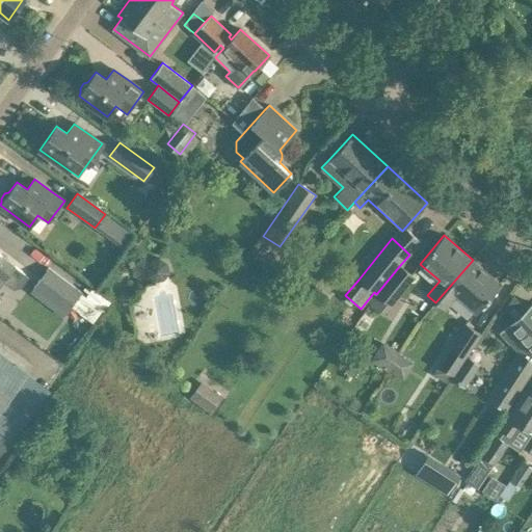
[(28,278),(15,267),(16,266),(1,256),(2,256),(0,254),(0,299),(1,298),(0,297),(0,286),(2,284),(10,291),(20,288),(28,278)]
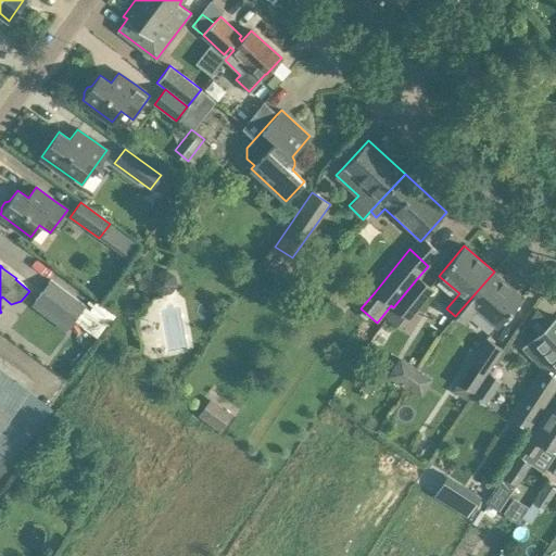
[(174,277),(165,272),(156,274),(151,281),(153,291),(161,294),(169,293),(176,287),(174,277)]
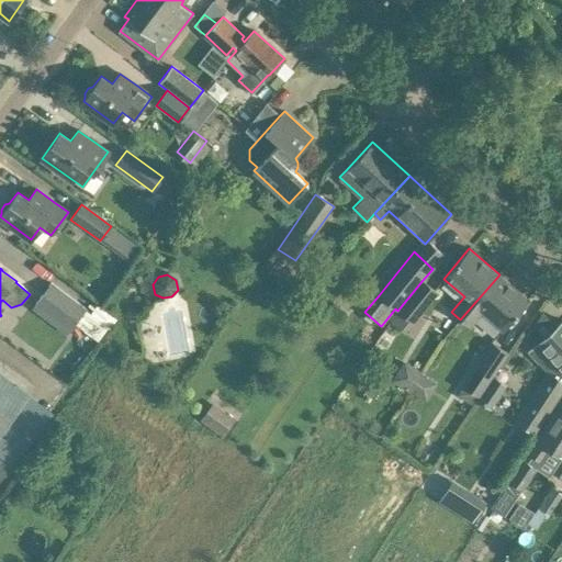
[(499,274),(460,319),(470,327),(482,312),(503,330),(529,300),(499,274)]
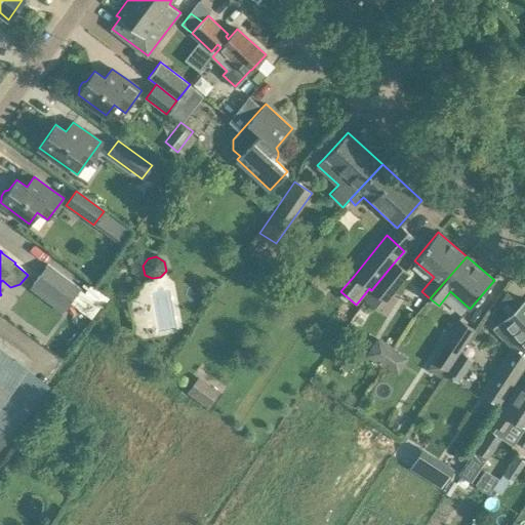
[(377,311),(386,301),(409,273),(395,261),(371,290),(363,299),(377,311)]
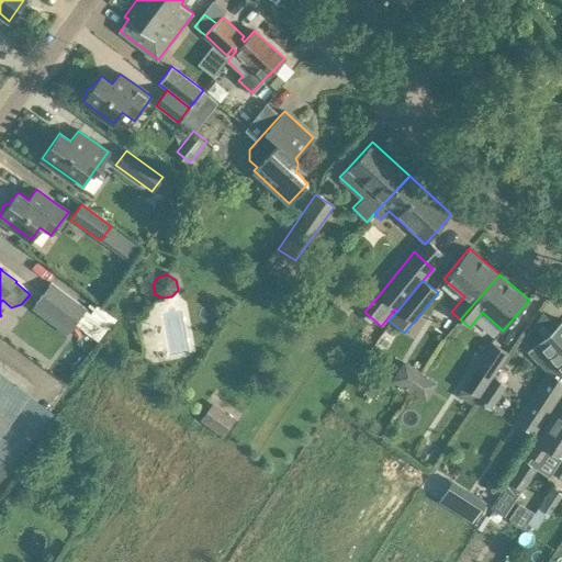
[(71,329),(87,308),(52,282),(35,303),(71,329)]
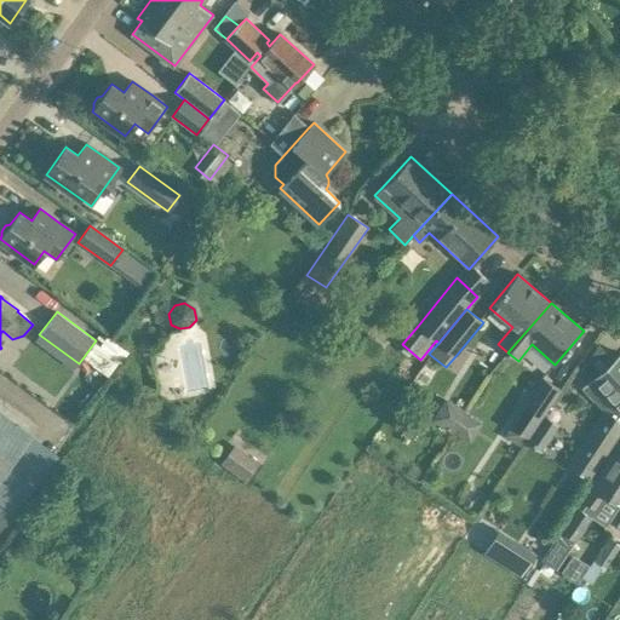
[(610,406),(619,415),(619,354),(583,389),(591,399),(596,395),(608,408),(610,406)]
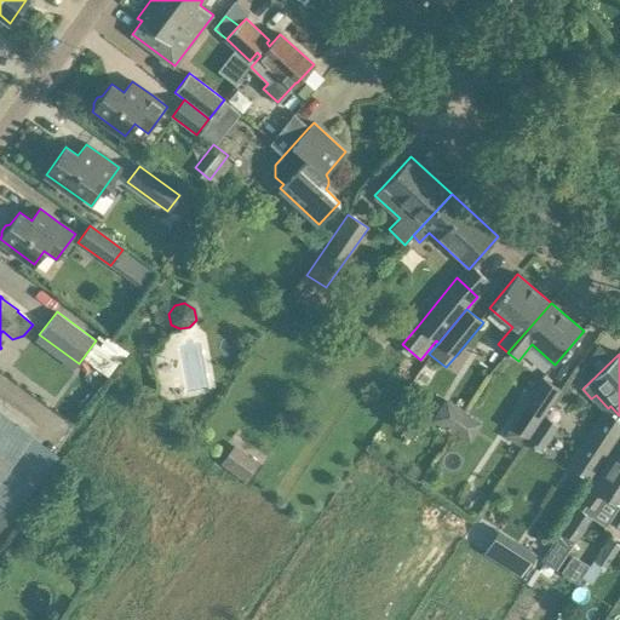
[(528,438),(561,389),(543,377),(510,426),(528,438)]
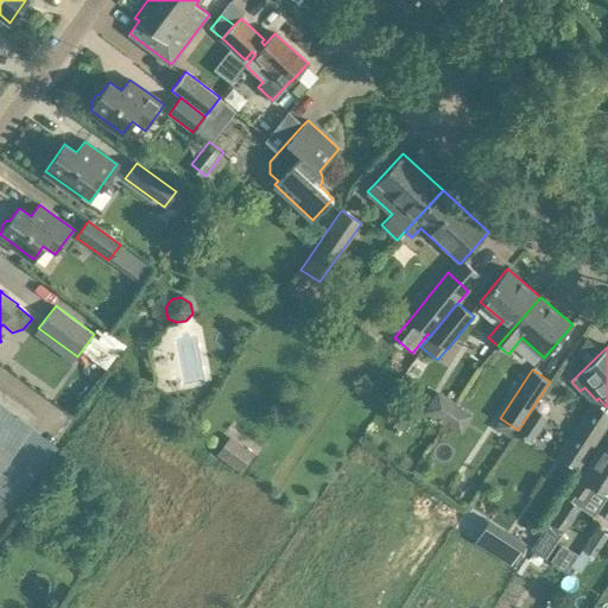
[(444,386),(428,403),(460,432),(475,416),(444,386)]
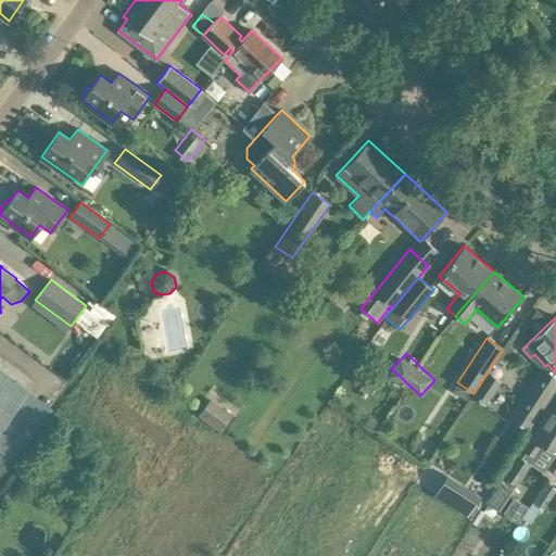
[(0,429),(34,383),(0,357),(0,429)]
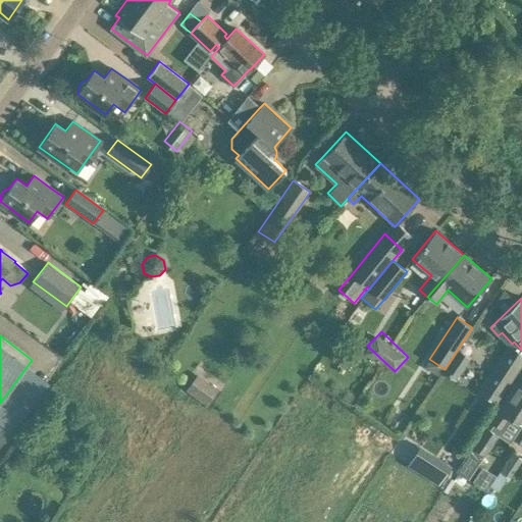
[(521,363),(521,353),(521,354),(508,344),(477,389),(497,403),(521,363)]
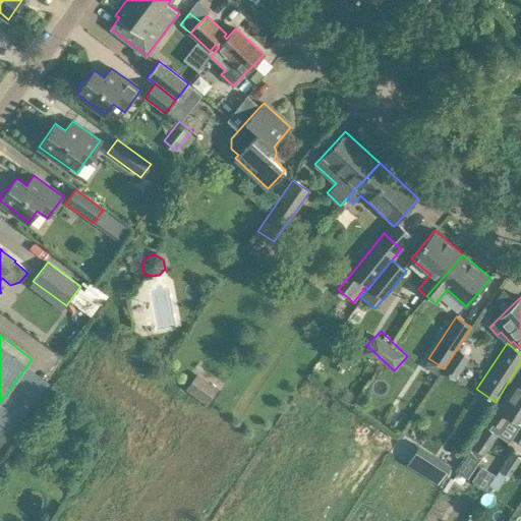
[(457,352),(442,374),(454,383),(469,360),(457,352)]
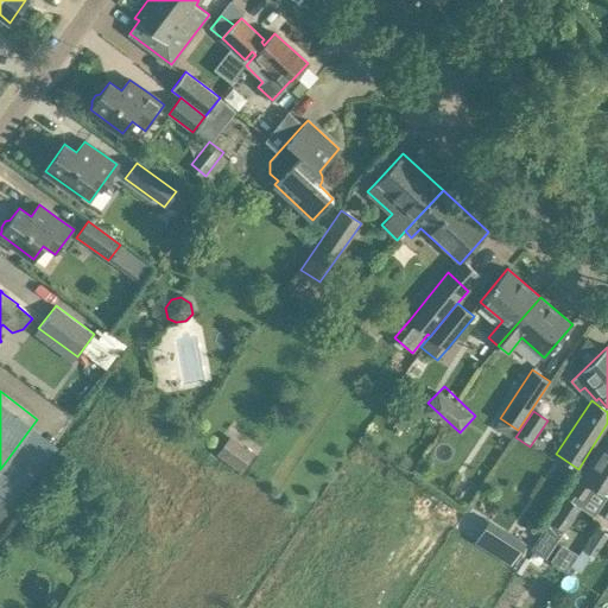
[(232,437),(219,455),(241,470),(254,453),(232,437)]
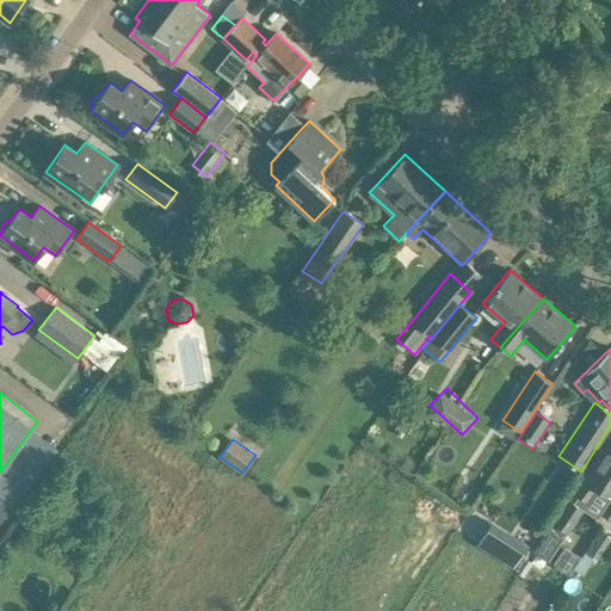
[(610,497),(610,444),(606,451),(604,449),(575,493),(587,501),(597,488),(610,498),(610,497)]
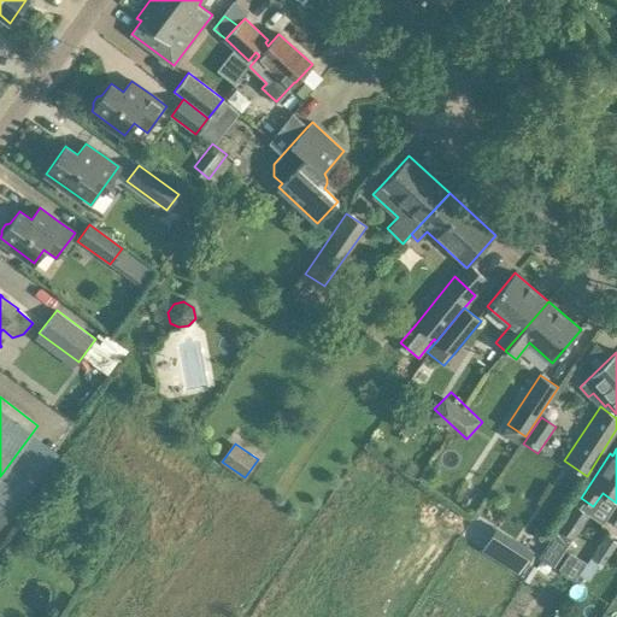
[(574,505),(538,560),(554,571),(591,515),(574,505)]
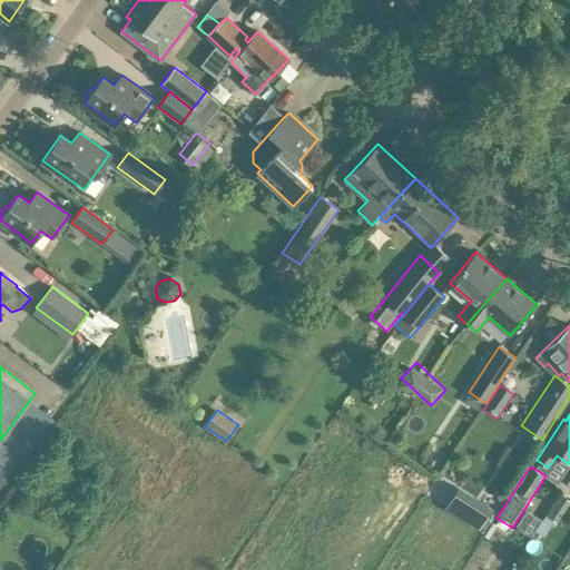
[(458,490),(445,510),(482,533),(494,513),(458,490)]
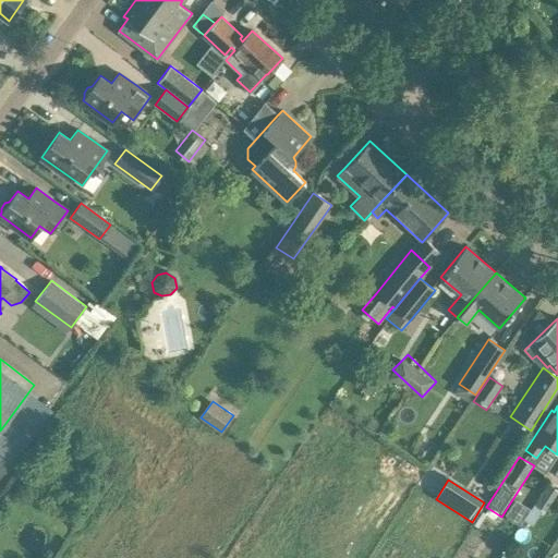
[(508,514),(522,521),(530,506),(516,499),(508,514)]
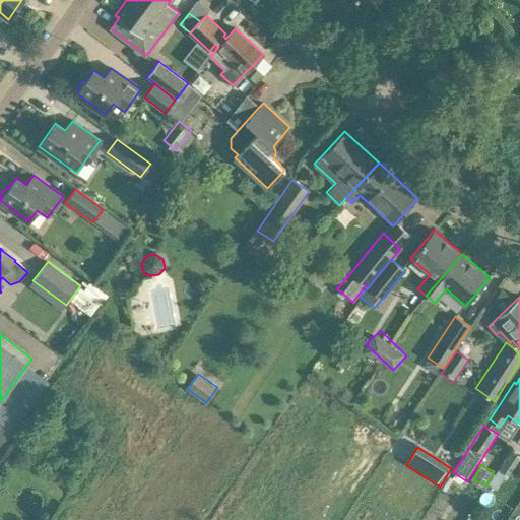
[(378,505),(372,515),(379,519),(385,509),(378,505)]
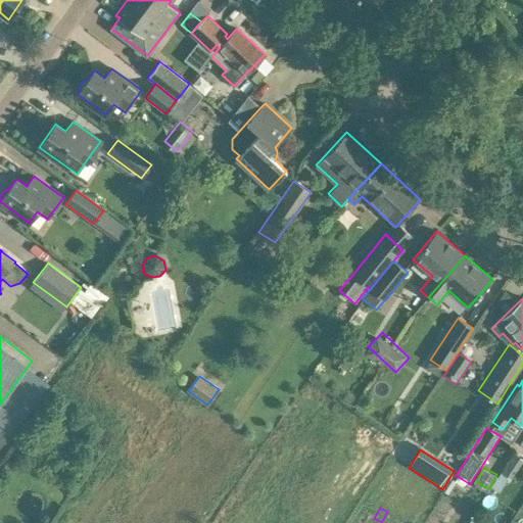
[(387,512),(381,522),(389,522),(394,516),(387,512)]
